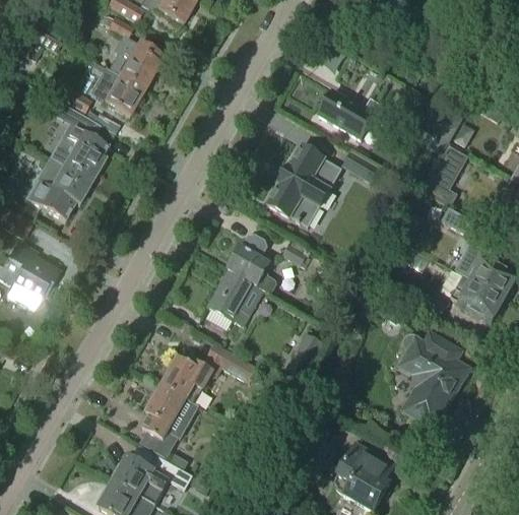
[(137,21),(143,10),(126,0),(110,0),(108,4),(137,21)]
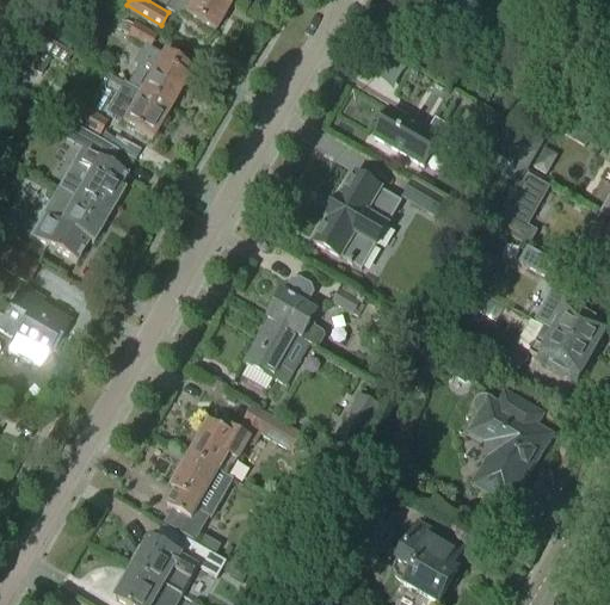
[(215,30),(232,0),(171,0),(167,6),(186,17),(188,14),(215,30)]
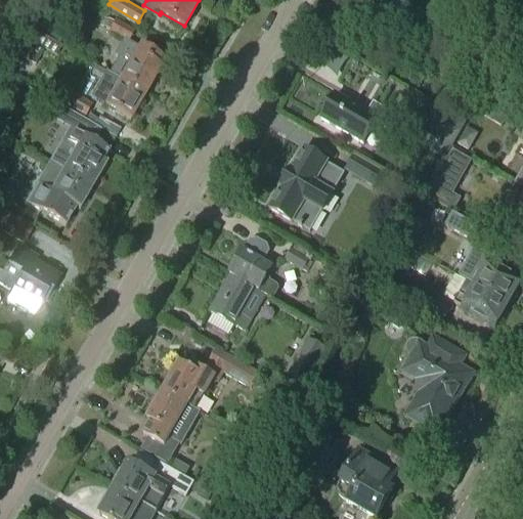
[(105,13),(101,22),(111,27),(116,19),(105,13)]
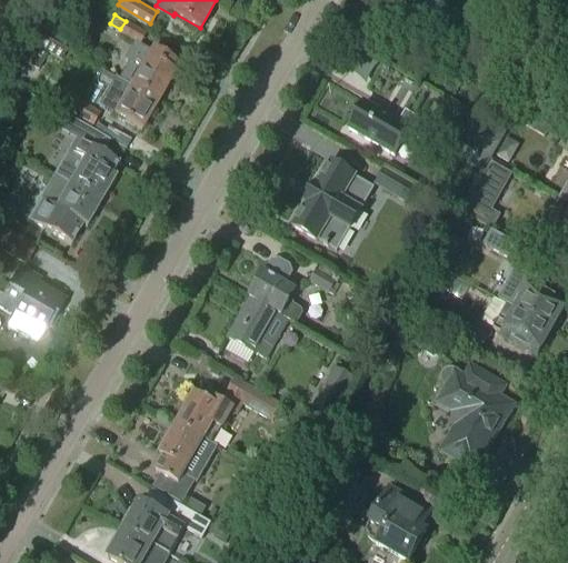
[(148,30),(127,18),(126,21),(120,29),(119,31),(139,42),(119,77),(126,80),(132,83),(159,99),(176,69),(170,67),(175,60),(141,41),(148,30)]
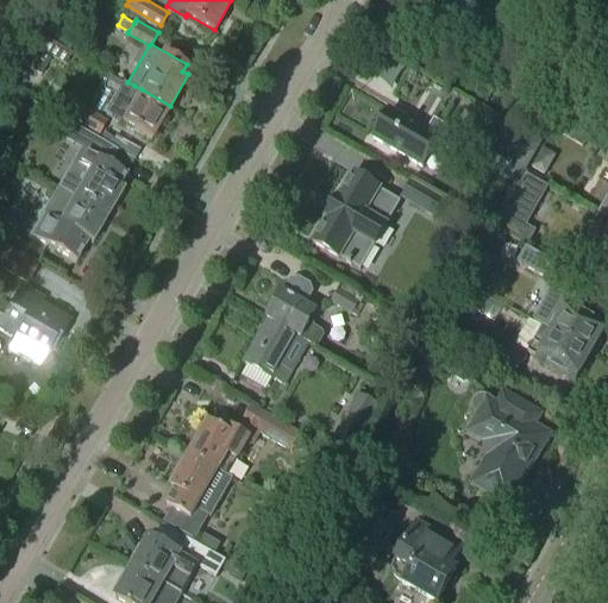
[(37,45),(26,64),(43,73),(52,55),(37,45)]
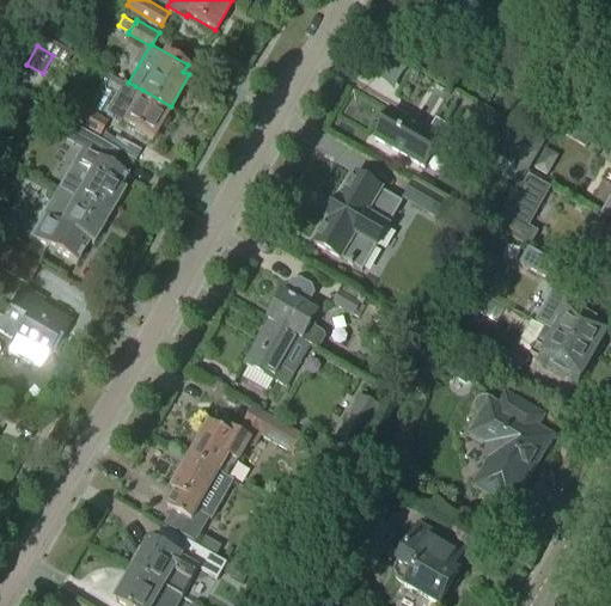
[(135,86),(128,83),(127,81),(109,111),(153,138),(171,106),(142,90),(135,86)]
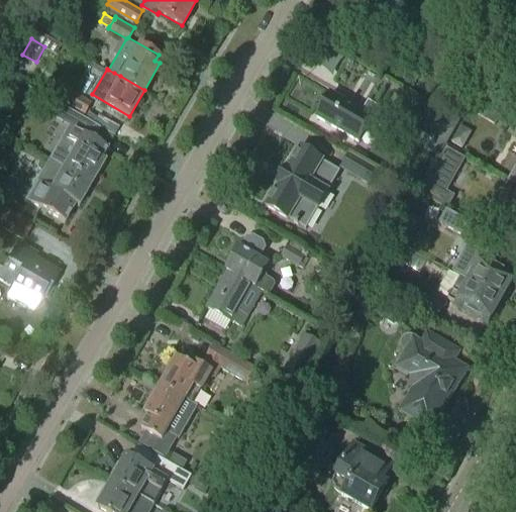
[(84,112),(91,100),(62,82),(55,94),(84,112)]
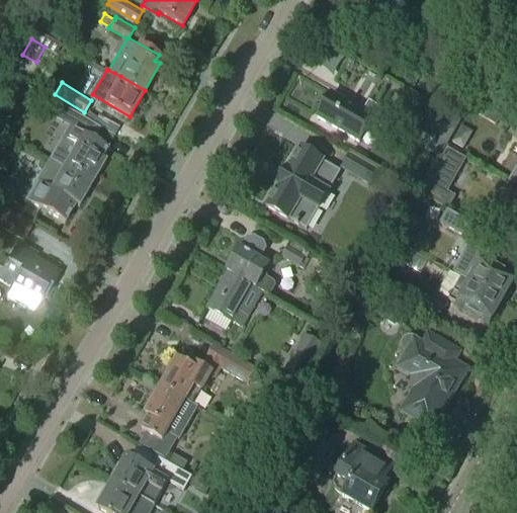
[(360,139),(374,114),(332,90),(318,114),(360,139)]
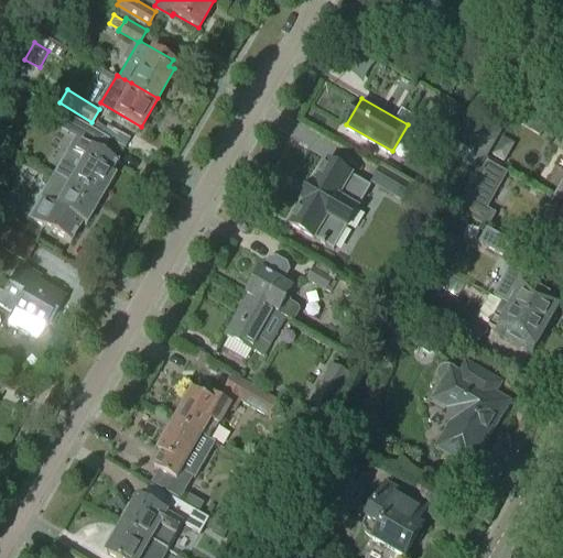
[(540,133),(552,115),(524,98),(513,117),(540,133)]
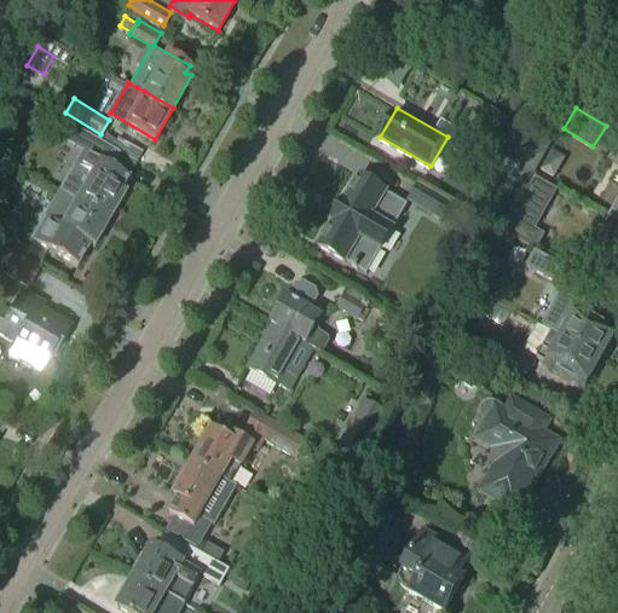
[(59,188),(59,189),(76,198),(109,218),(126,189),(122,188),(130,174),(111,163),(120,149),(82,127),(71,145),(81,151),(59,188)]
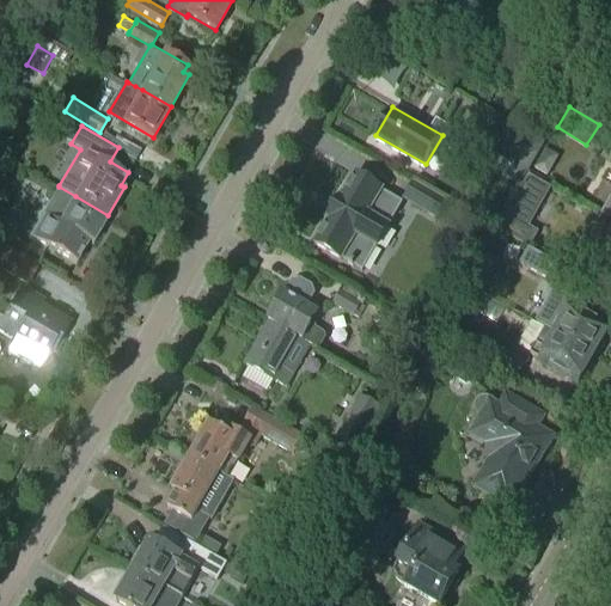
[(511,176),(509,177),(520,184),(545,142),(518,126),(501,153),(512,160),(509,165),(515,169),(511,176)]
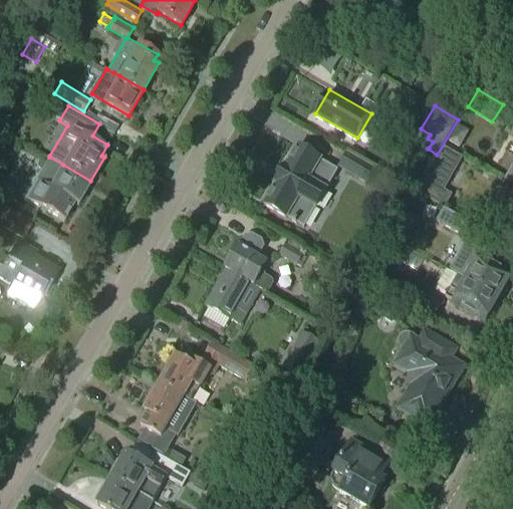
[(416,124),(388,107),(380,119),(410,136),(416,124)]
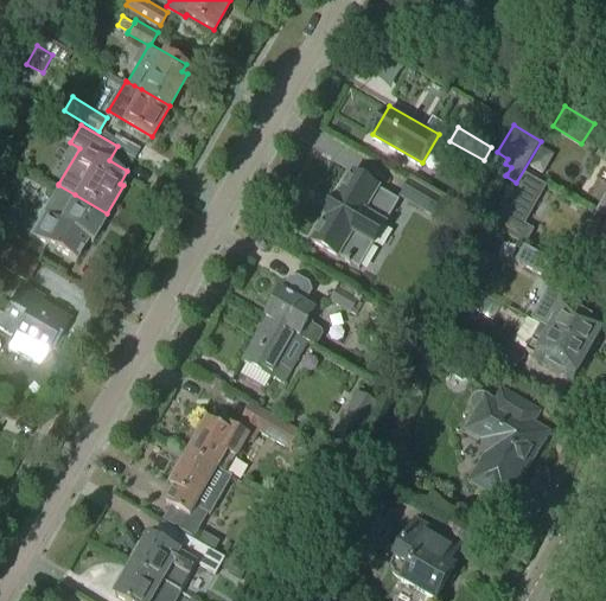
[(0,140),(0,149),(14,158),(19,148),(5,140),(4,142),(0,140)]
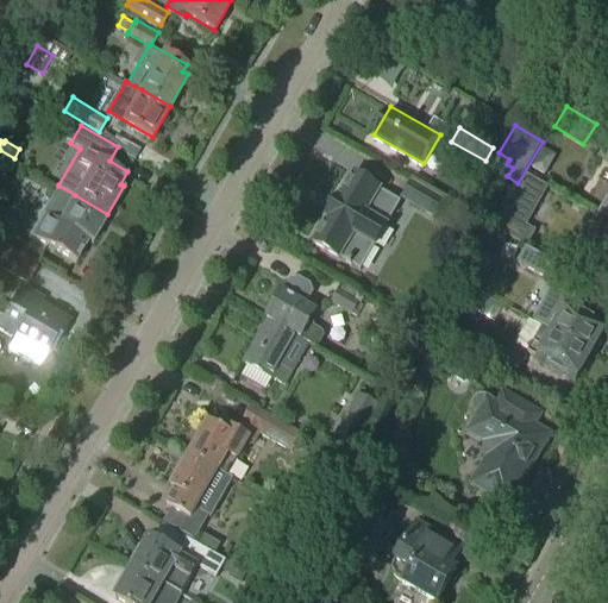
[(0,150),(0,163),(8,169),(14,158),(0,150)]
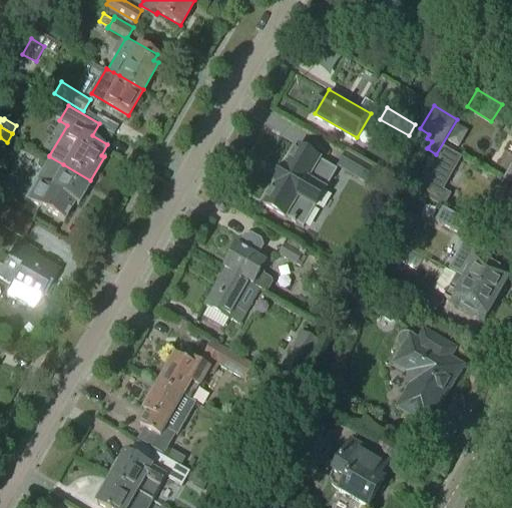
[(283,168),(279,175),(279,174),(278,175),(279,176),(276,180),(278,180),(265,202),(287,214),(288,213),(294,217),(293,218),(297,220),(298,219),(305,223),(317,203),(318,204),(328,187),(326,187),(338,167),(321,157),(322,156),(300,143),(287,164),(286,163),(284,167),(283,167),(283,168)]
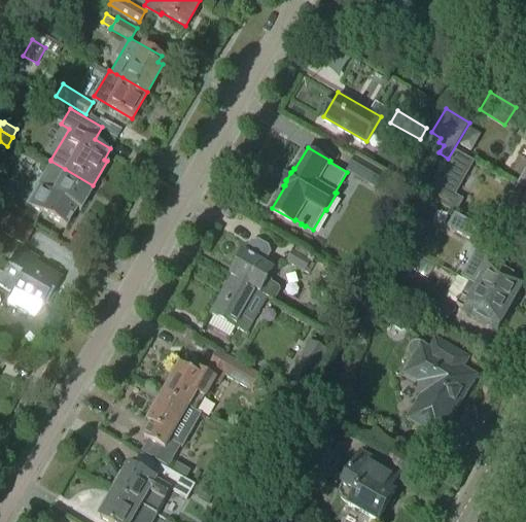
[(463,197),(455,192),(474,159),(458,150),(431,197),(455,210),(463,197)]
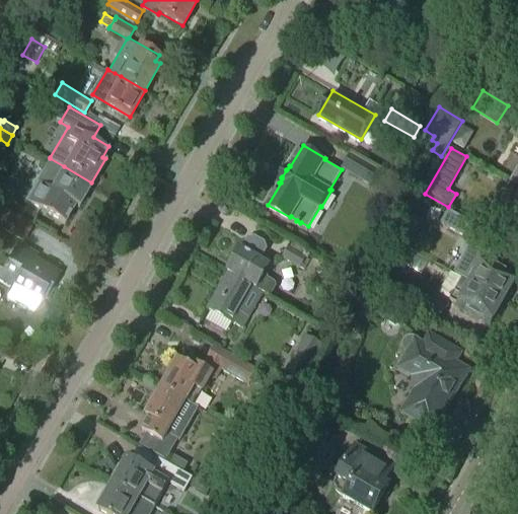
[(380,169),(352,153),(345,165),(372,181),(380,169)]
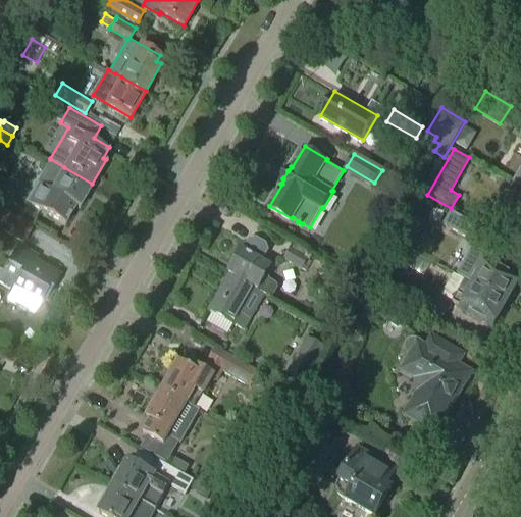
[(50,159),(27,199),(65,221),(75,204),(80,206),(92,184),(64,167),(50,159)]
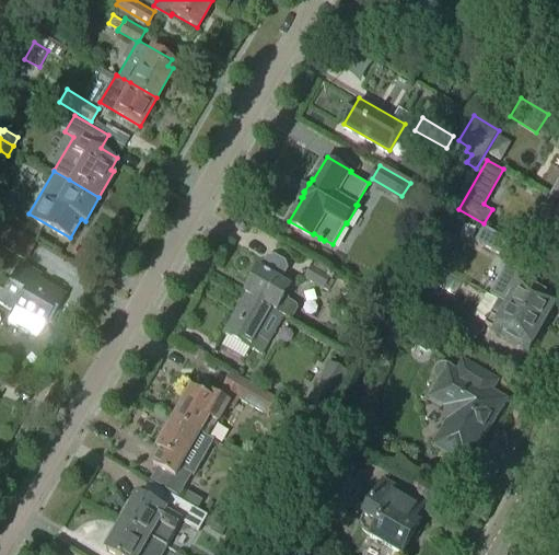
[(0,214),(8,219),(16,204),(0,194),(0,214)]
